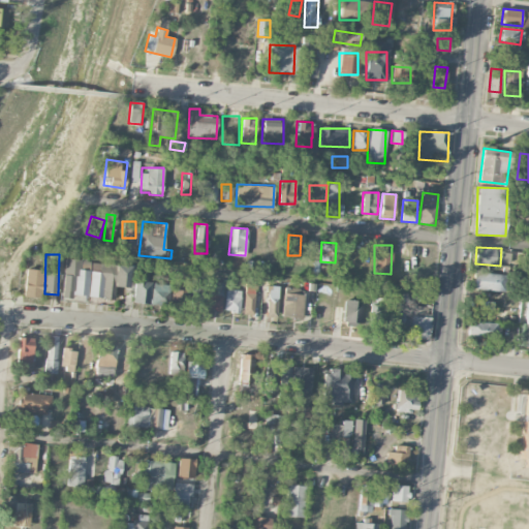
[(80,259),(64,258),(62,296),(88,297),(89,270),(79,270),(80,259)]
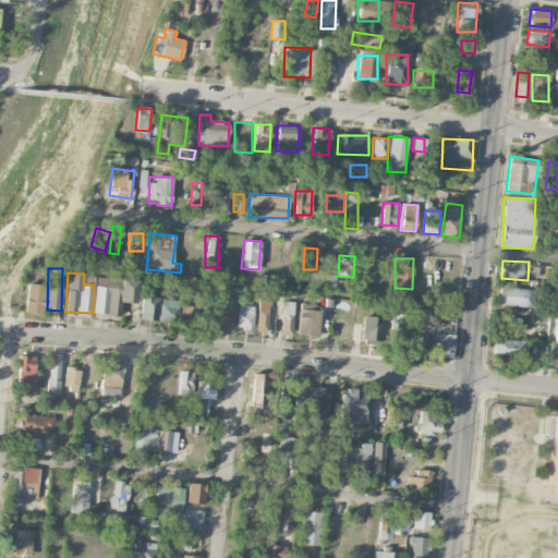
[(329,290),(346,291),(346,278),(330,277),(329,290)]
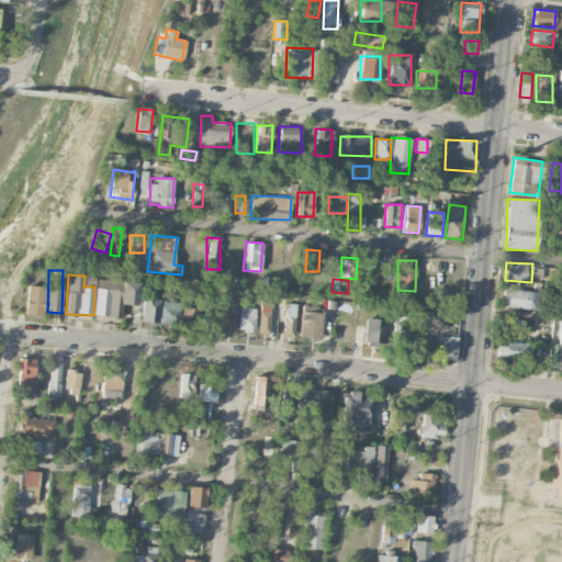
[(121,281),(96,280),(94,316),(120,317),(121,281)]
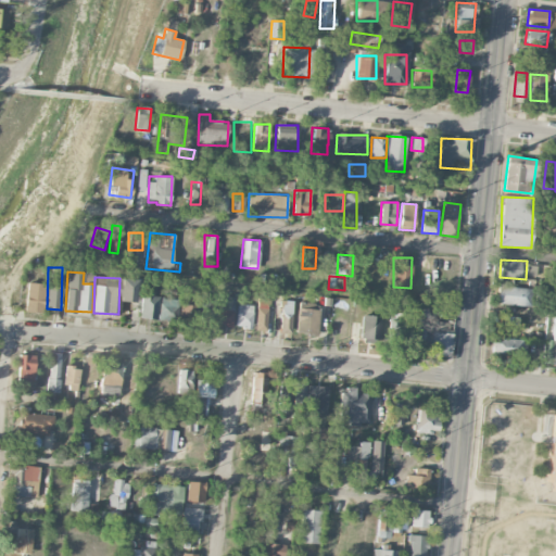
[(135,302),(136,279),(121,279),(121,302),(135,302)]
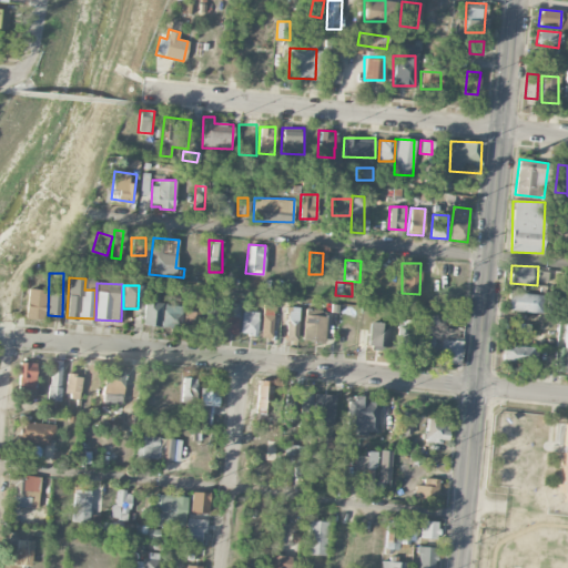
[(543,314),(545,295),(509,291),(507,310),(543,314)]
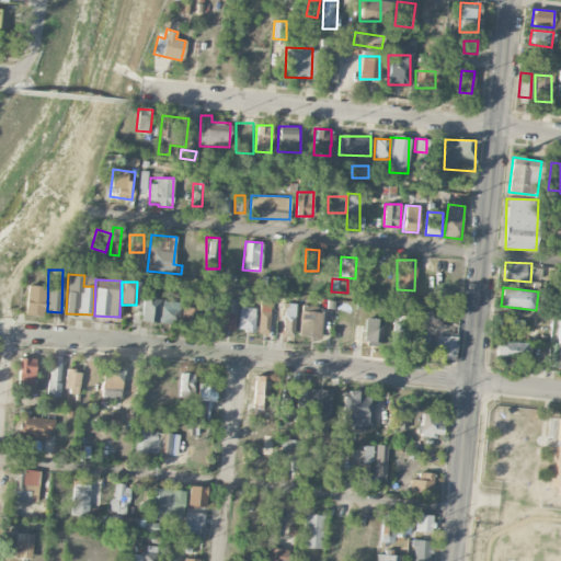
[(24,313),(42,315),(44,293),(26,292),(24,313)]
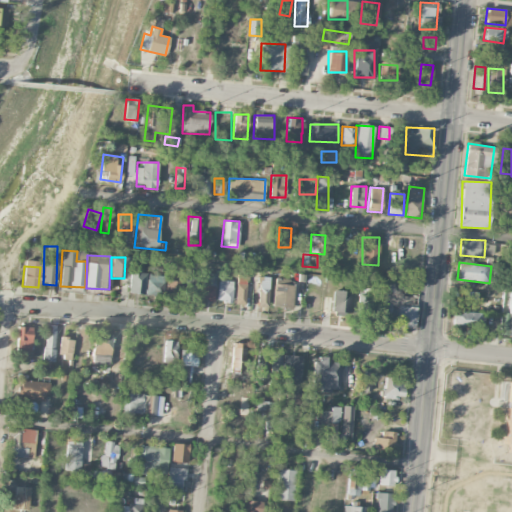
[(145,293),(146,270),(130,269),(129,293),(145,293)]
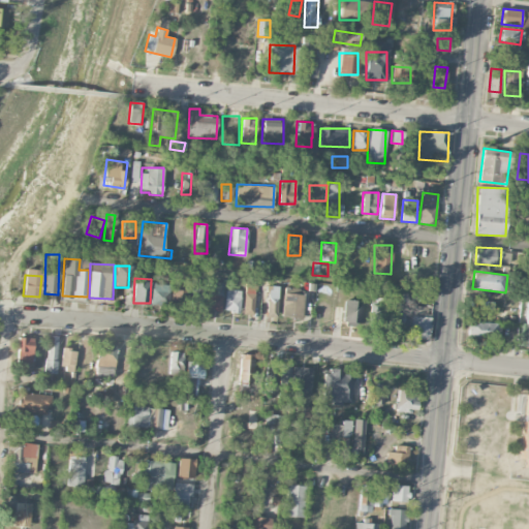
[(221,310),(221,282),(206,282),(206,310),(221,310)]
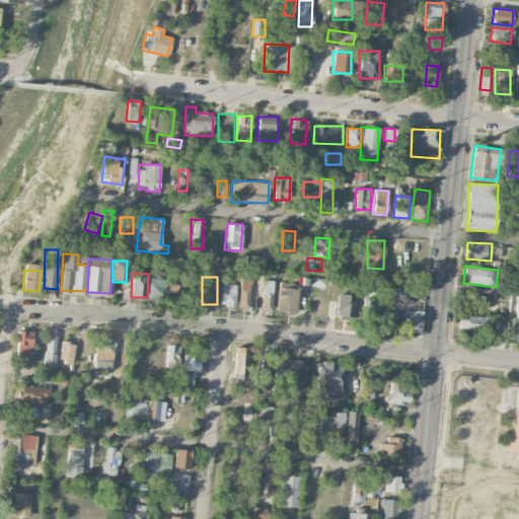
[(148,299),(165,299),(166,279),(149,278),(148,299)]
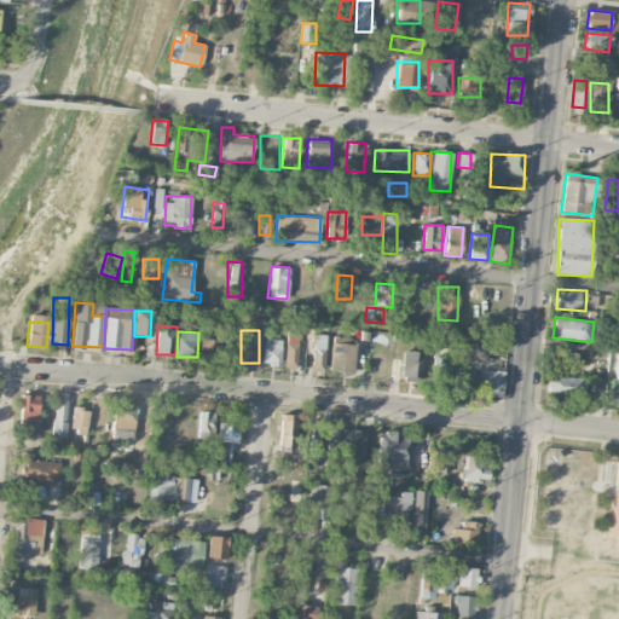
[(296,368),(300,333),(288,331),(284,366),(296,368)]
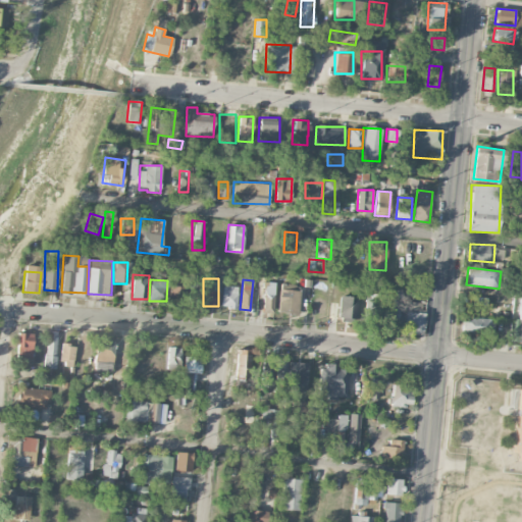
[(189,303),(202,304),(203,280),(189,280),(189,303)]
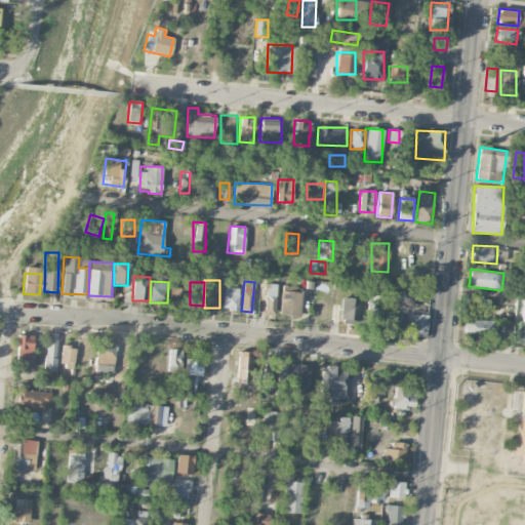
[(224,309),(238,309),(238,287),(224,287),(224,309)]
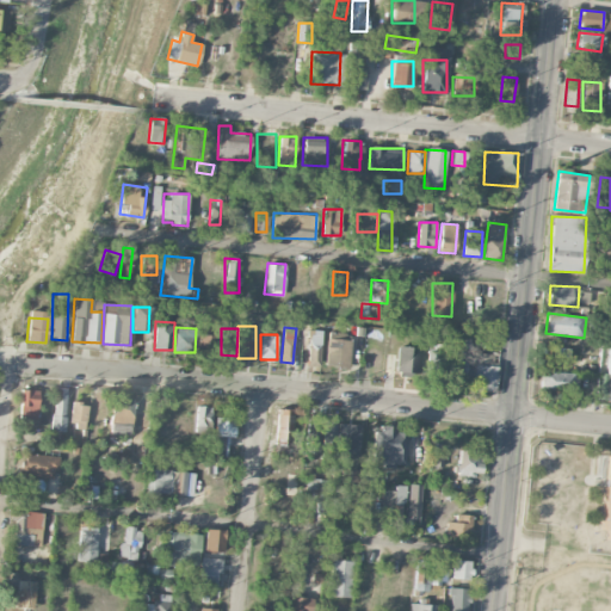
[(197,353),(215,355),(216,335),(198,335),(197,353)]
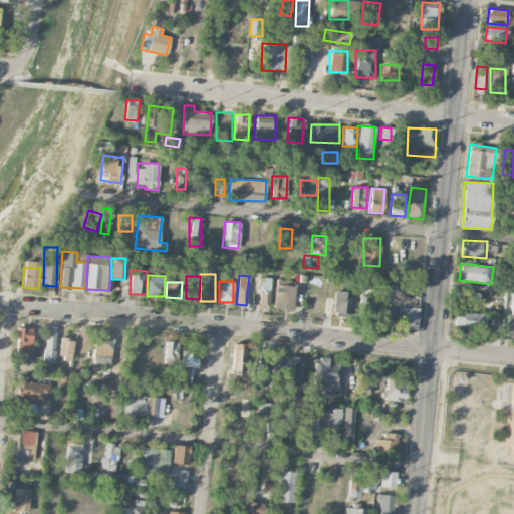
[(278,308),(294,308),(294,284),(278,284),(278,308)]
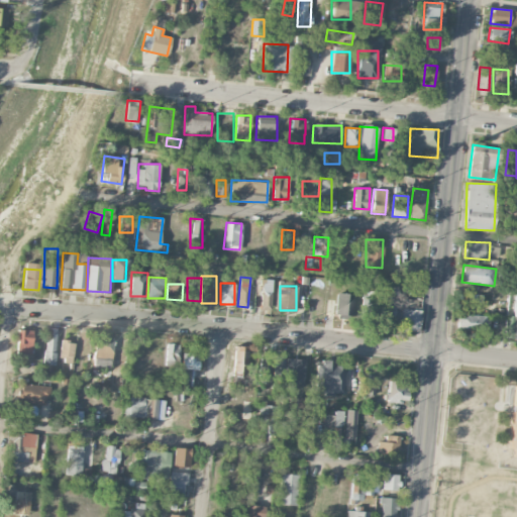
[(505,338),(516,338),(516,288),(515,288),(513,316),(506,315),(505,338)]
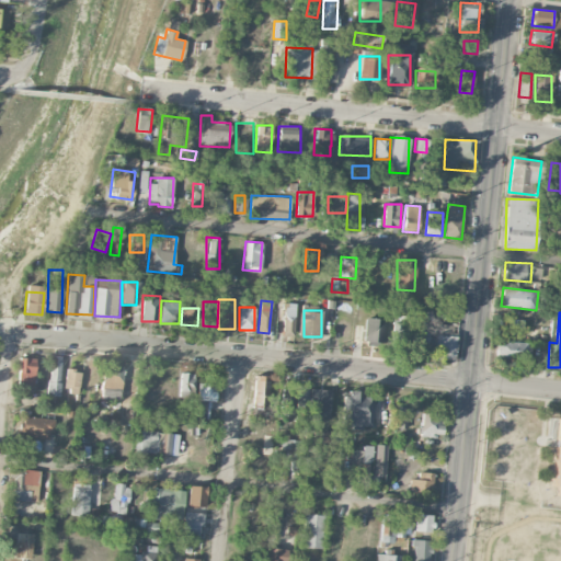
[(382,344),(382,317),(364,317),(364,344),(382,344)]
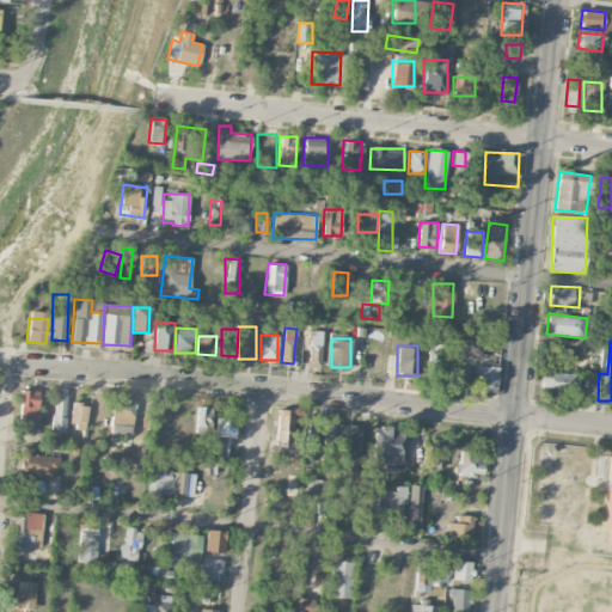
[(444,380),(445,347),(439,347),(439,348),(428,348),(427,380),(444,380)]
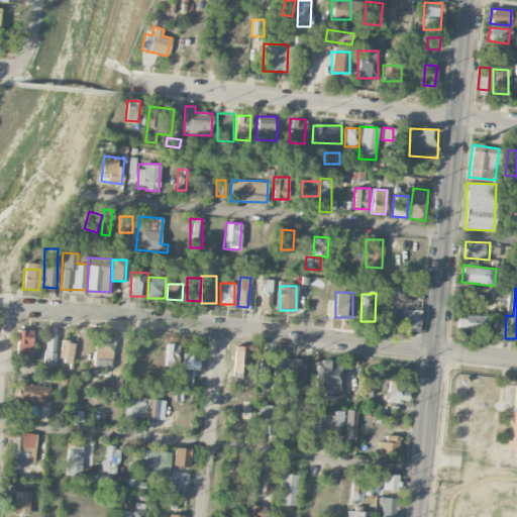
[(418,330),(419,299),(400,298),(398,329),(418,330)]
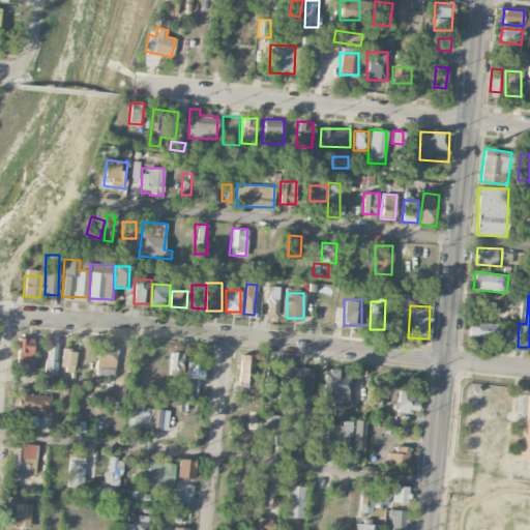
[(403,319),(389,319),(389,328),(403,328),(403,319)]
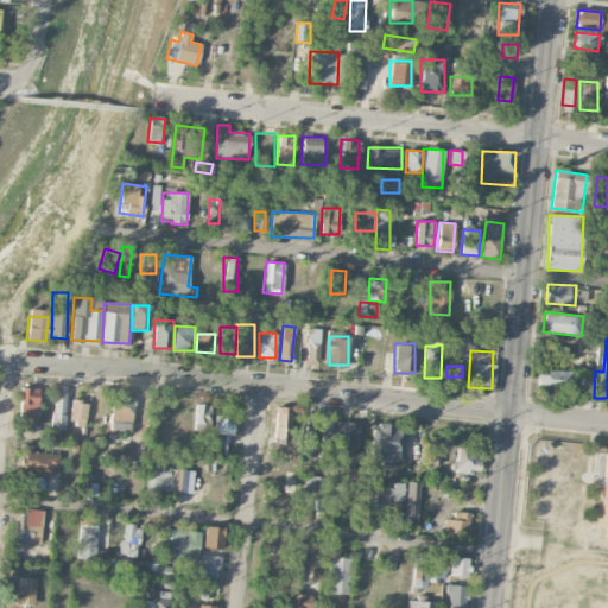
[(570,390),(570,371),(538,369),(538,388),(570,390)]
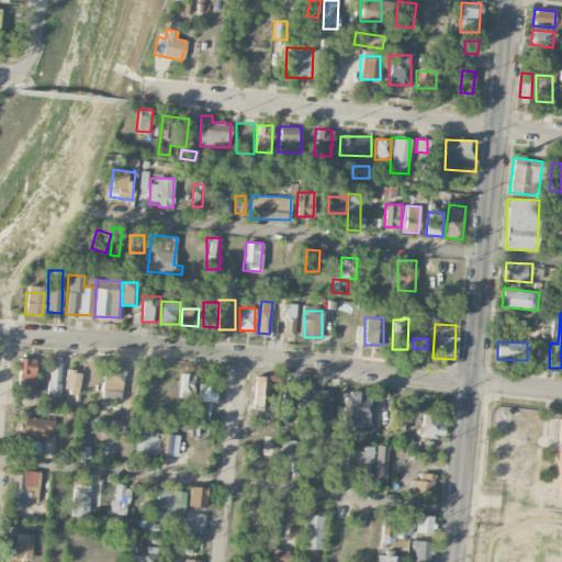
[(62,357),(51,356),(48,396),(59,397),(62,357)]
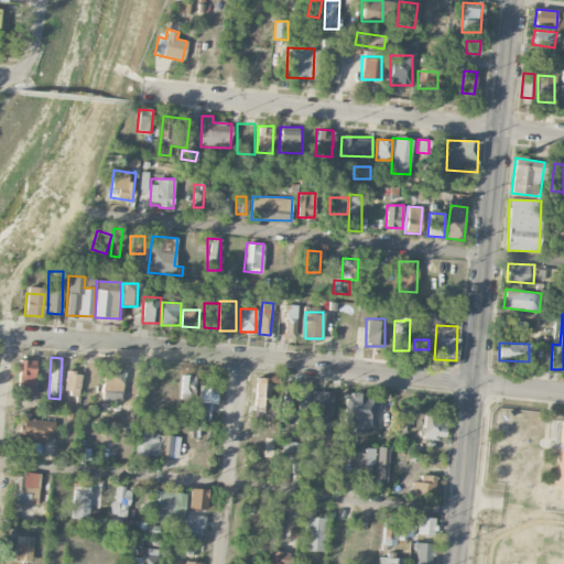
[(33,386),(36,360),(20,358),(18,384),(33,386)]
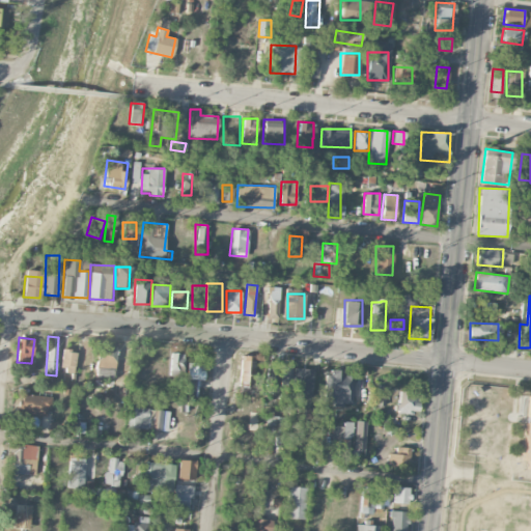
[(116,376),(116,346),(96,346),(96,376),(116,376)]
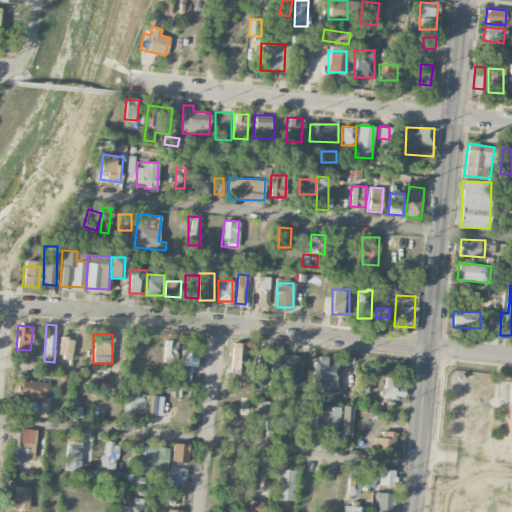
[(73,360),(74,338),(61,337),(60,359),(73,360)]
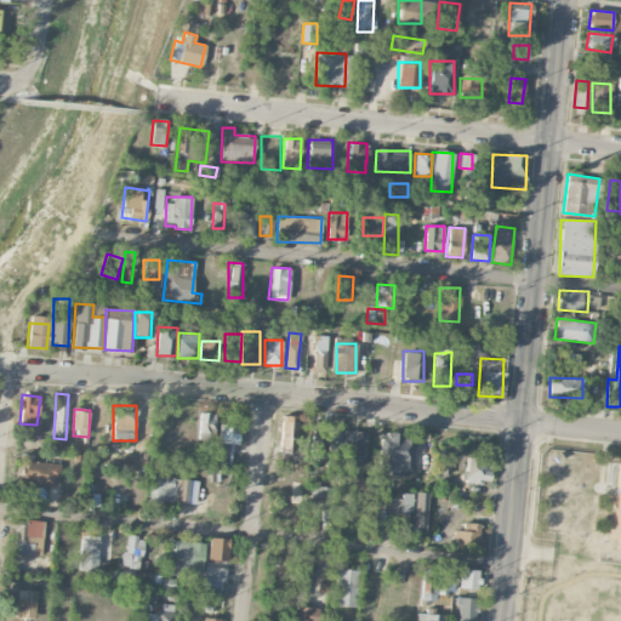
[(214,442),(215,412),(199,411),(197,442),(214,442)]
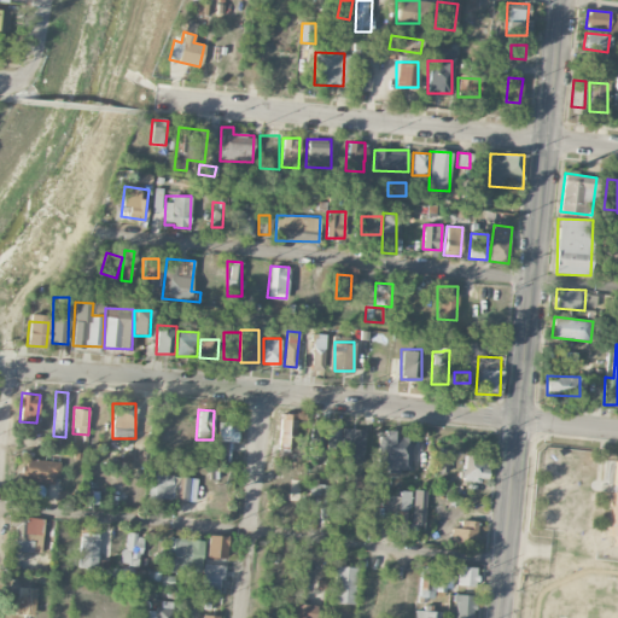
[(295,449),(295,414),(279,414),(279,449),(295,449)]
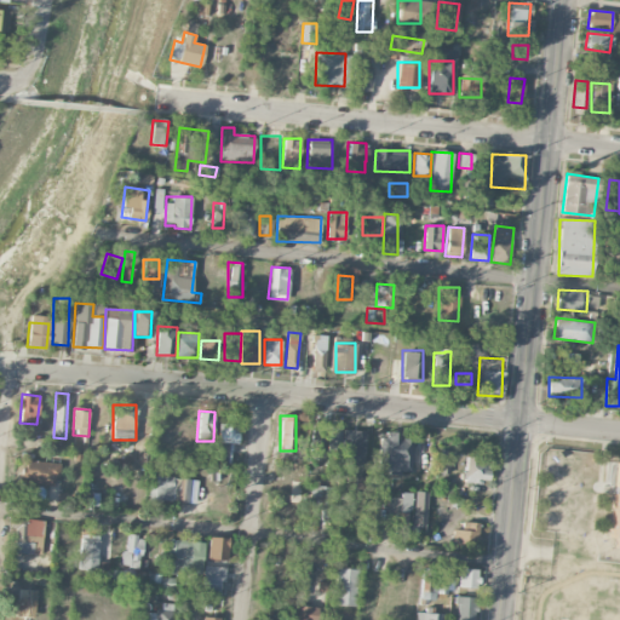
[(218,463),(236,463),(235,423),(218,424),(218,463)]
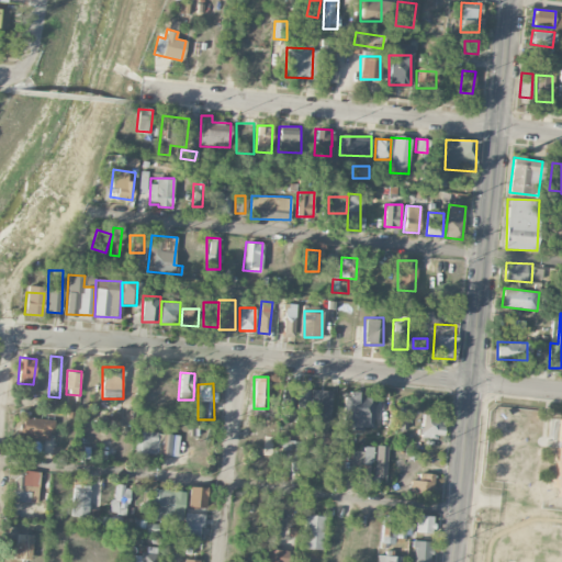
[(292,416),(293,384),(283,384),(282,416),(292,416)]
